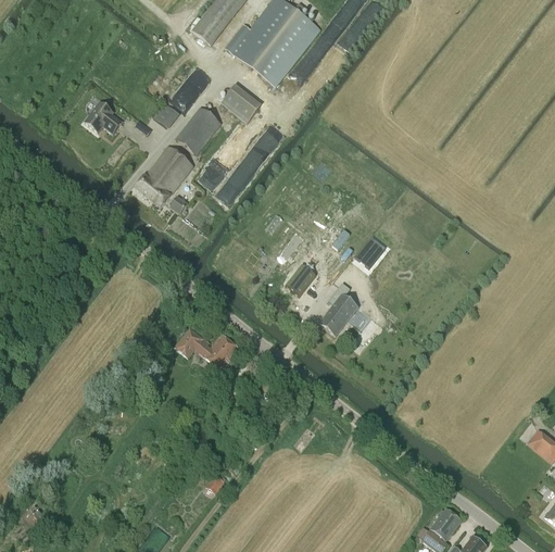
[(216,0),(193,30),(211,44),(226,25),(224,23),(242,0),(216,0)]
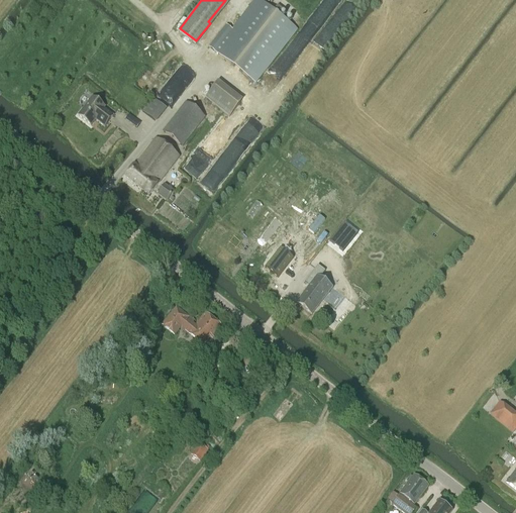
[(216,48),(256,80),(298,25),(265,0),(253,0),(233,26),(216,48)]
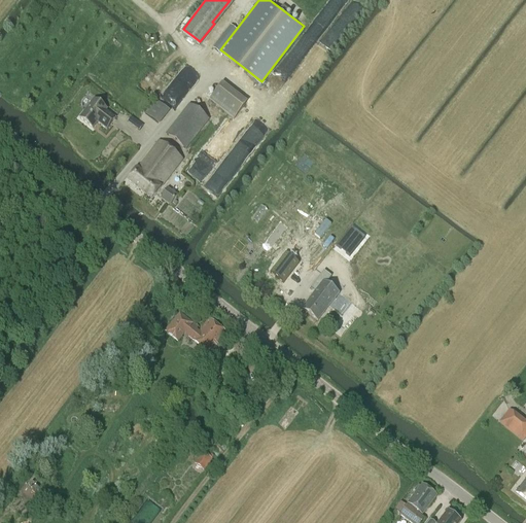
[(213,44),(220,49),(238,27),(232,22),(213,44)]
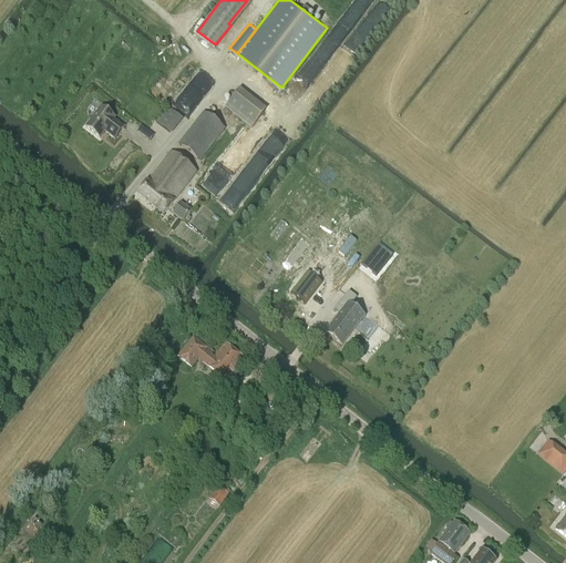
[(255,125),(270,105),(244,84),(228,103),(255,125)]
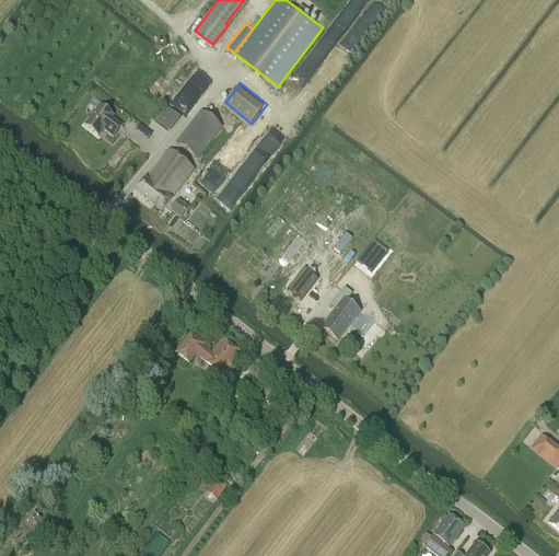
[(114,134),(124,122),(114,114),(115,113),(101,102),(85,122),(100,132),(104,126),(114,134)]
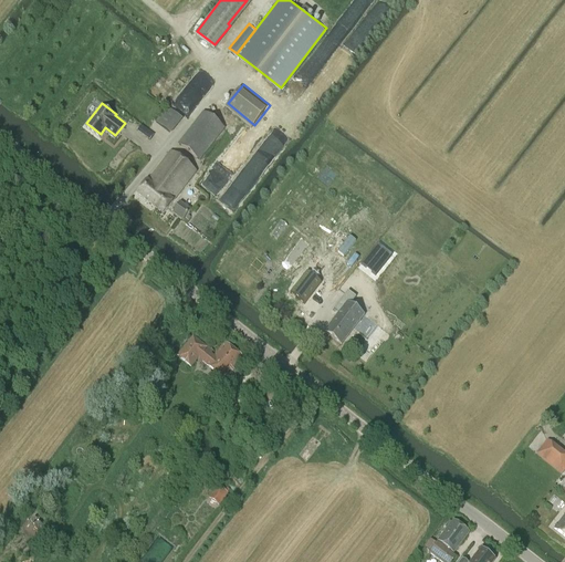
[(160,118),(174,129),(186,114),(173,103),(160,118)]
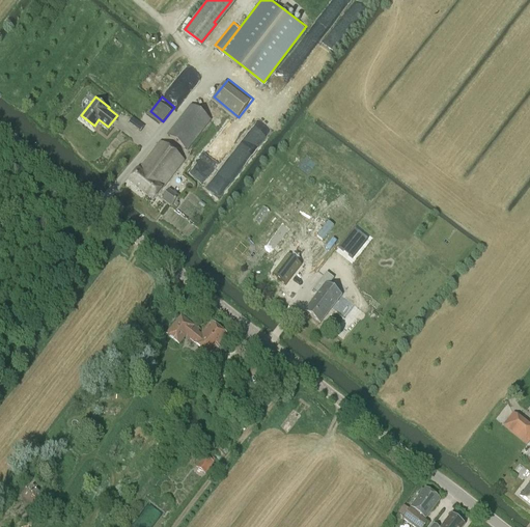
[(188,147),(211,117),(191,102),(168,132),(188,147)]
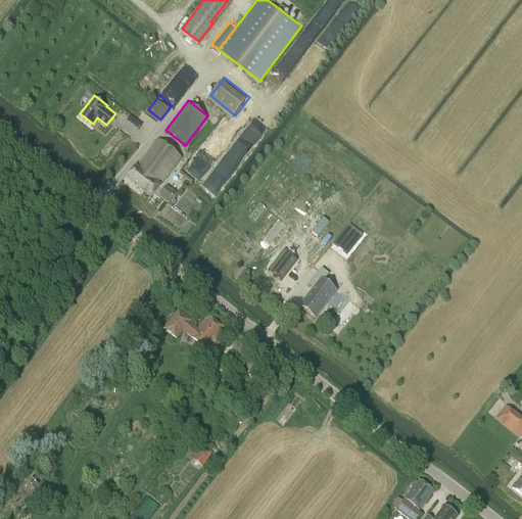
[(137,164),(137,163),(128,176),(151,194),(160,183),(159,182),(182,154),(158,138),(137,164)]
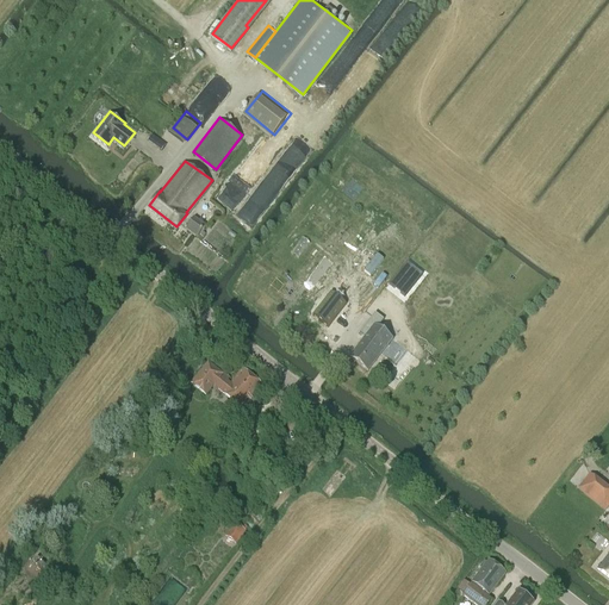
[(206,223),(194,214),(187,225),(198,234),(202,230),(204,232),(206,230),(203,228),(206,223)]
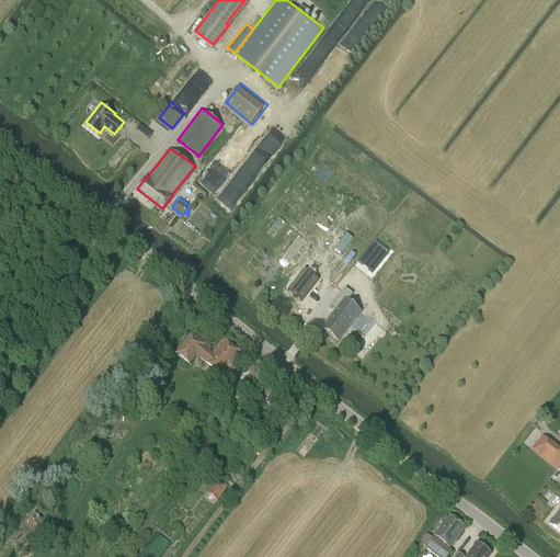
[(271,212),(282,220),(294,205),(283,197),(271,212)]
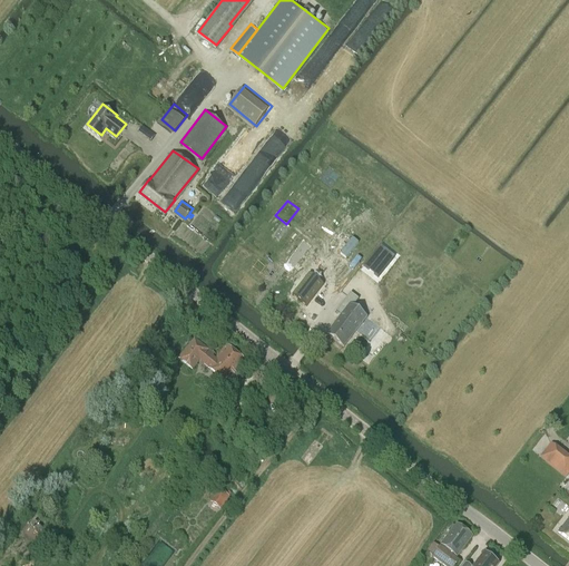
[(326,203),(306,232),(326,245),(346,216),(326,203)]
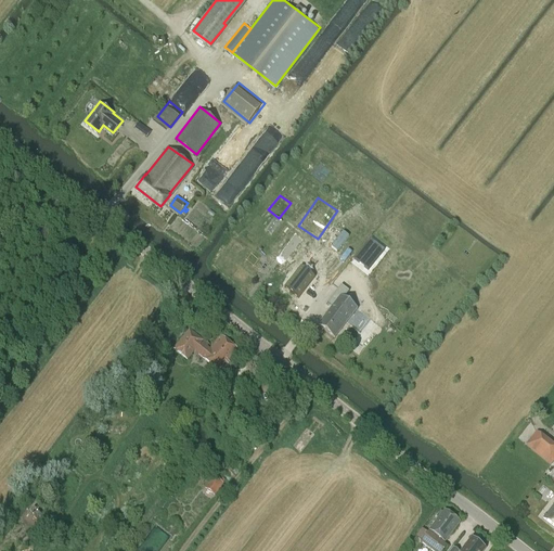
[(344,221),(361,235),(369,226),(350,213),(344,221)]
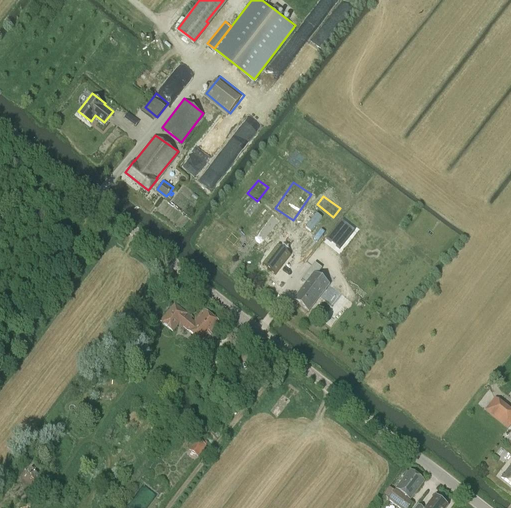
[(317,210),(306,224),(309,226),(311,228),(316,223),(322,215),(317,210)]
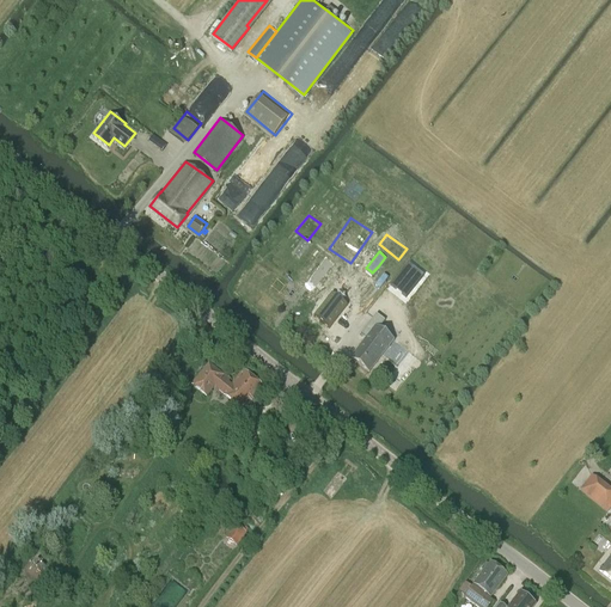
[(358,269),(344,282),(371,306),(383,292),(358,269)]
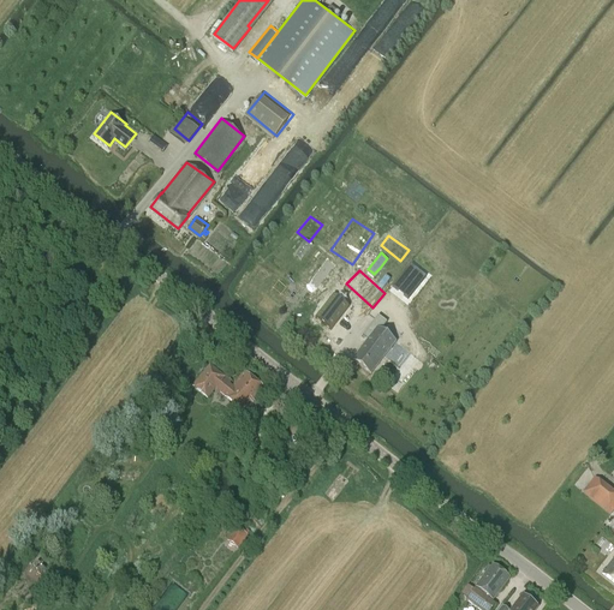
[(333,291),(315,315),(332,327),(350,303),(333,291)]
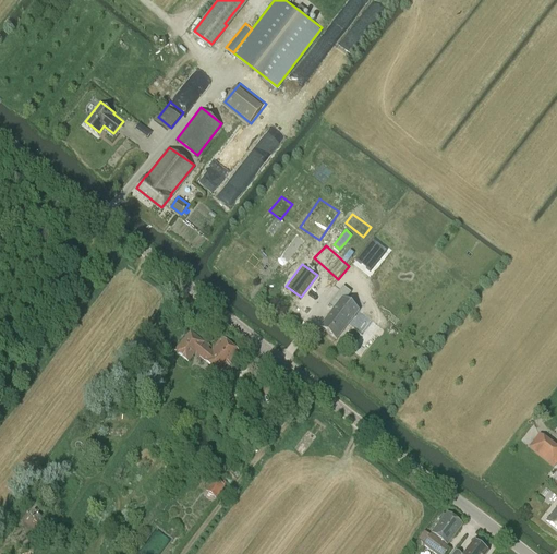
[(343,294),(321,324),(337,336),(360,306),(343,294)]
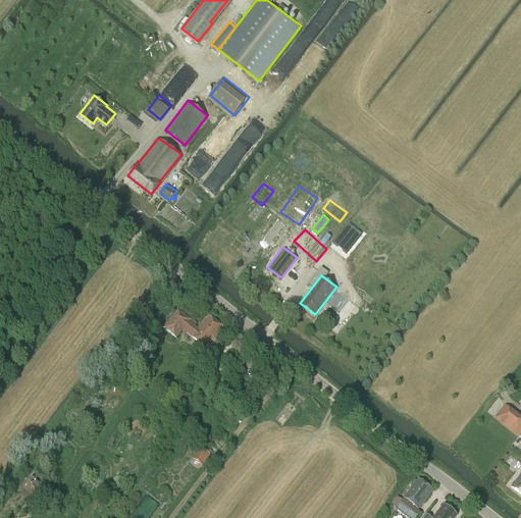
[(179,307),(164,325),(176,334),(184,326),(192,333),(208,347),(225,326),(208,313),(199,324),(190,318),(191,317),(179,307)]
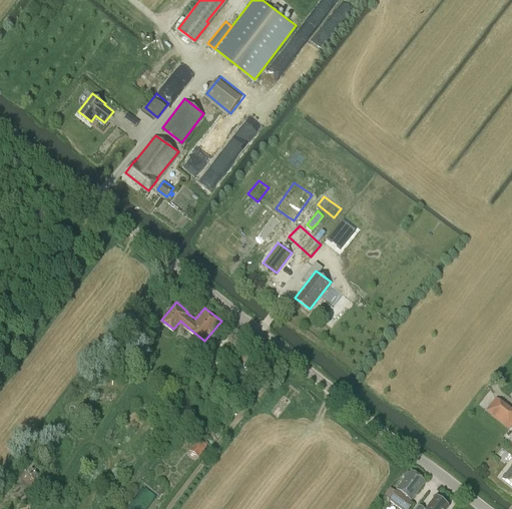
[(209,357),(218,362),(223,355),(215,349),(209,357)]
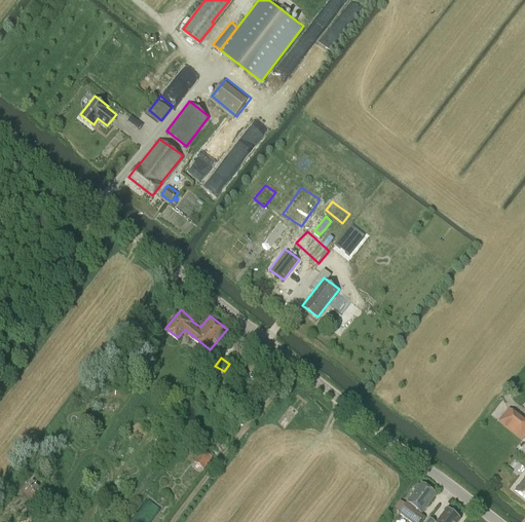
[(524,418),(510,406),(499,418),(523,437),(524,434),(524,418)]
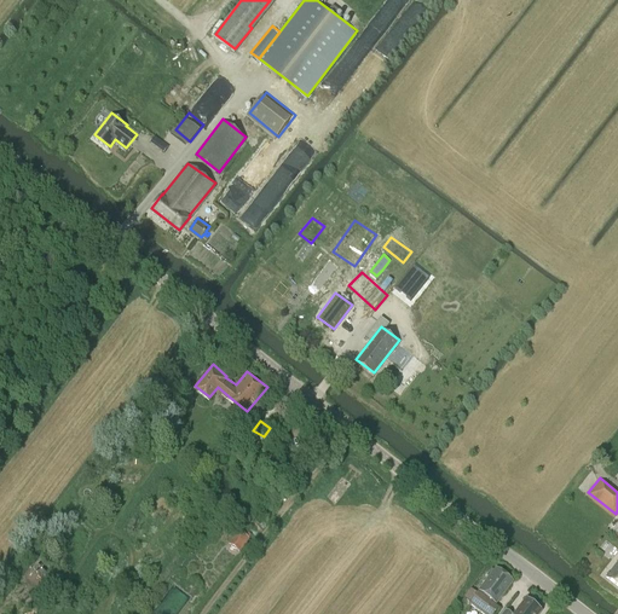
[(183,511),(189,516),(188,517),(196,523),(204,511),(196,505),(195,508),(189,503),(183,511)]
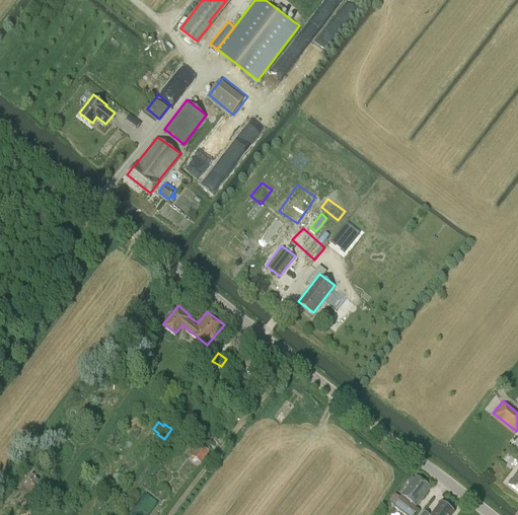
[(201,459),(209,449),(201,443),(193,453),(201,459)]
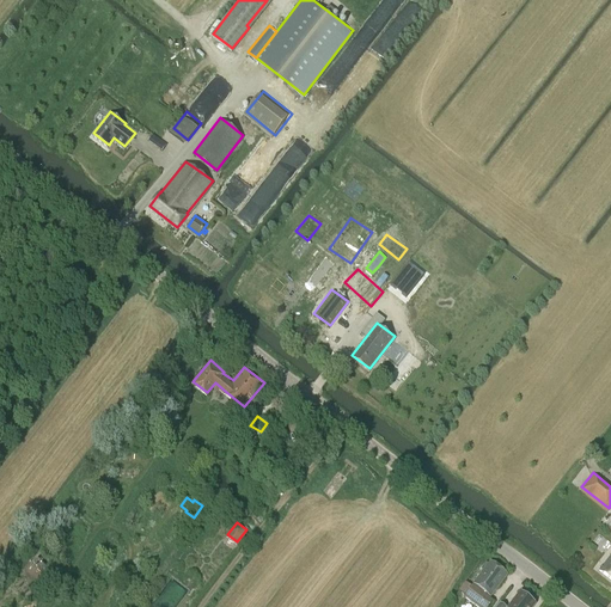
[(610,552),(600,566),(610,575),(610,552)]
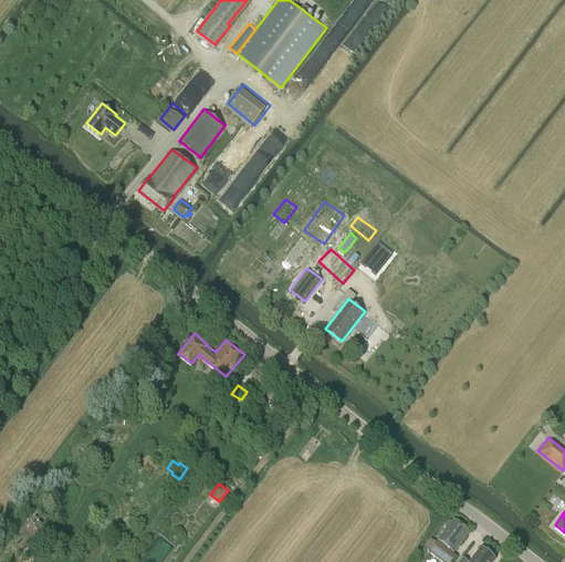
[(425,544),(427,547),(430,549),(430,550),(446,561),(450,561),(458,553),(453,551),(469,529),(453,517),(437,540),(431,536),(425,544)]
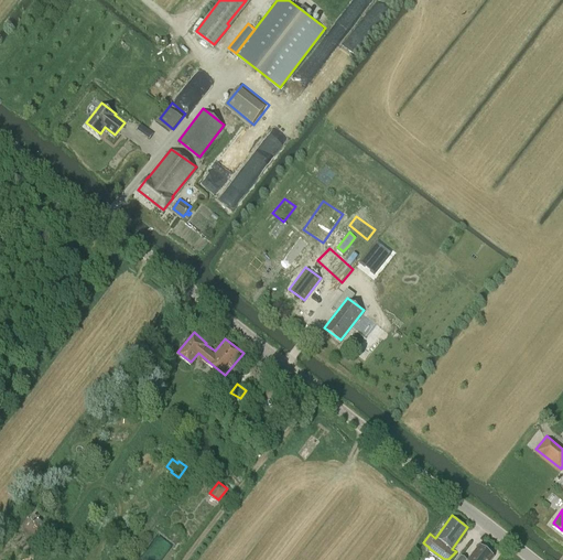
[(488,559),(493,556),(479,545),(468,559),(461,553),(455,559),(488,559)]
